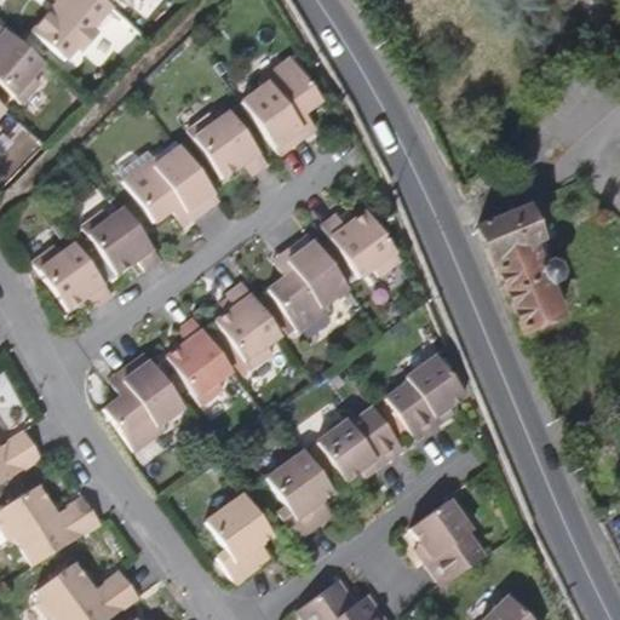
[(93,29),(113,7),(103,0),(53,0),(58,3),(32,33),(65,62),(76,49),(85,49),(95,36),(93,29)]
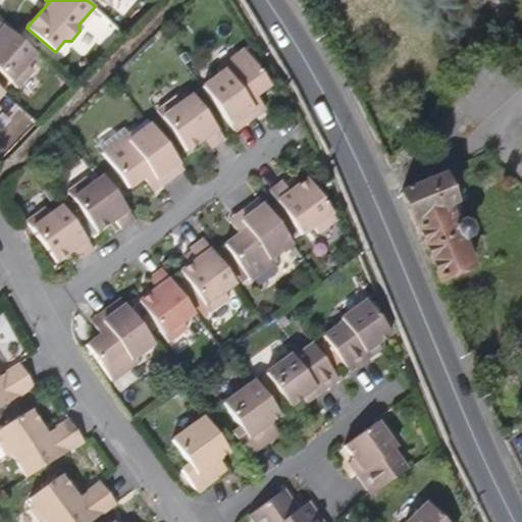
[(37,52),(0,19),(0,70),(19,88),(35,69),(28,63),(37,52)]
